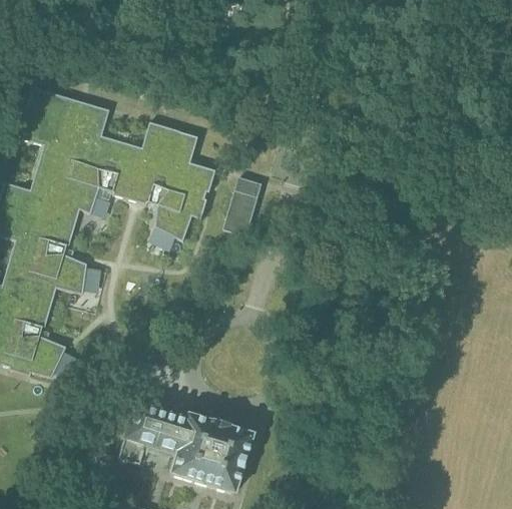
[(90,213),(96,193),(99,186),(112,190),(121,162),(126,164),(132,144),(101,135),(109,109),(32,86),(17,136),(43,144),(32,180),(61,189),(57,205),(78,212),(79,208),(90,213)]
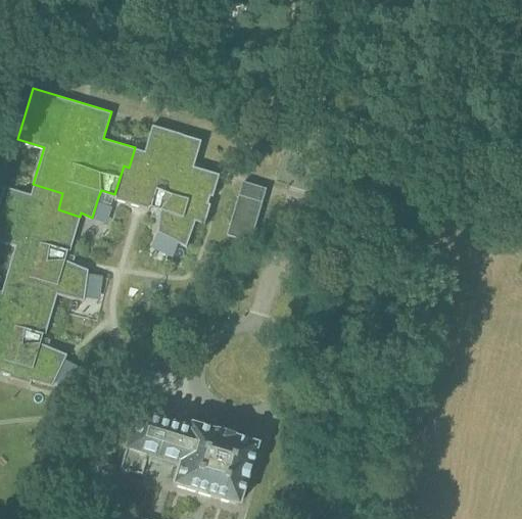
[(157,231),(188,245),(197,219),(206,222),(212,202),(209,201),(212,194),(215,195),(222,173),(195,164),(203,139),(152,124),(144,149),(135,147),(129,168),(124,166),(114,194),(113,197),(149,207),(150,205),(159,208),(157,231)]
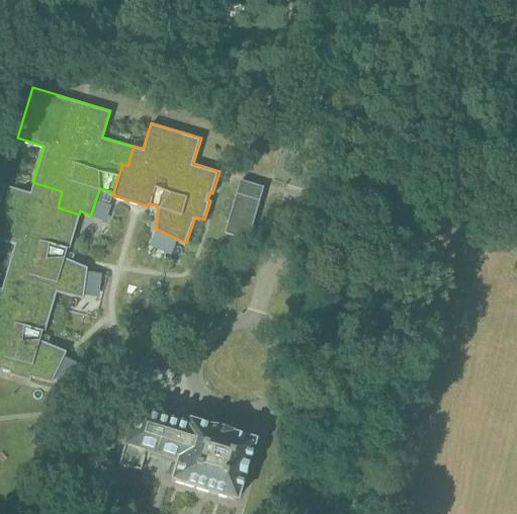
[(250,238),(265,184),(242,178),(227,231),(250,238)]
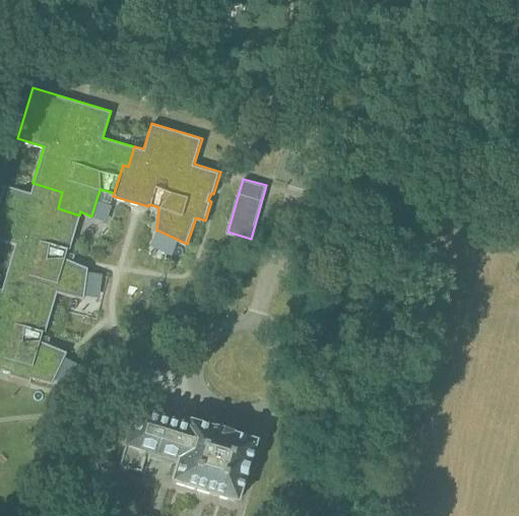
[(83,298),(87,266),(64,257),(67,247),(69,248),(79,215),(58,208),(62,192),(33,183),(30,192),(4,184),(0,195),(0,238),(15,243),(4,278),(25,284),(25,286),(56,296),(57,291),(83,298)]
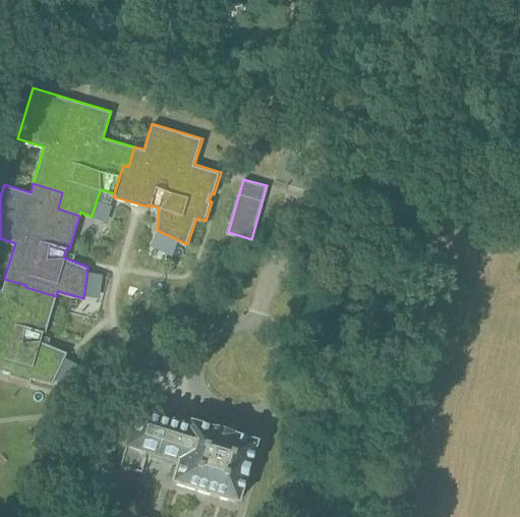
[(67,351),(54,346),(40,340),(43,331),(45,331),(56,296),(25,287),(25,285),(4,279),(1,288),(0,288),(0,371),(1,371),(2,369),(9,371),(8,374),(31,381),(32,378),(52,383),(67,351)]
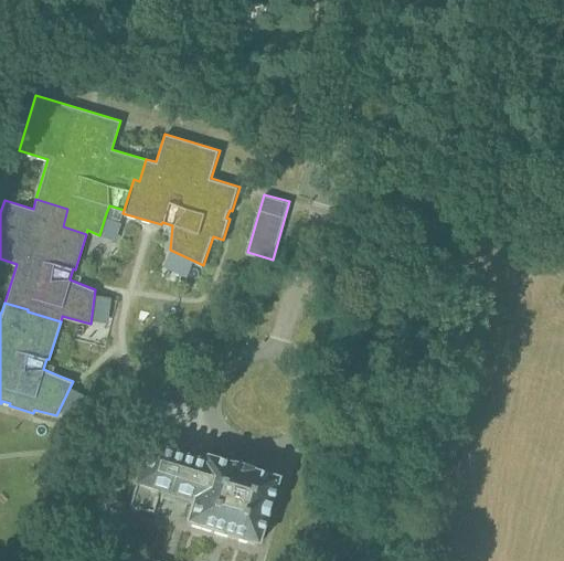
[(206,456),(204,463),(171,453),(172,451),(148,443),(136,483),(137,483),(129,505),(152,512),(160,490),(193,500),(187,521),(257,543),(277,478),(206,456)]
